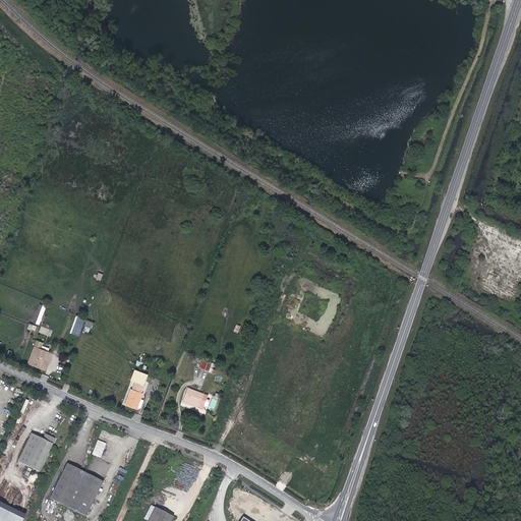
[(87,320),(78,316),(72,335),(80,337),(87,320)]
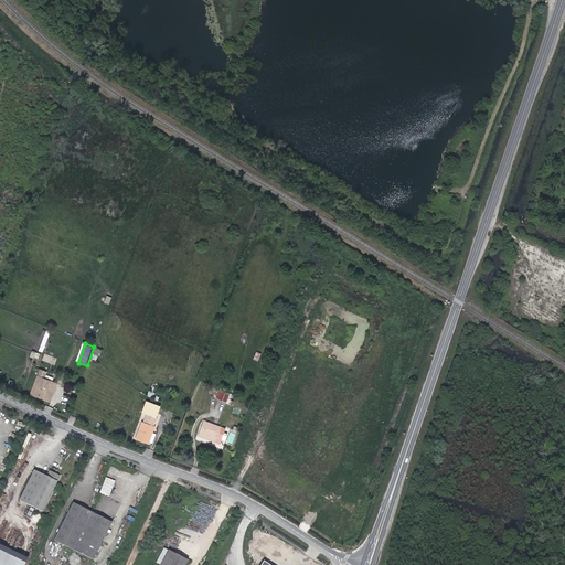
[(35,384),(53,391),(57,379),(42,373),(39,372),(35,384)]
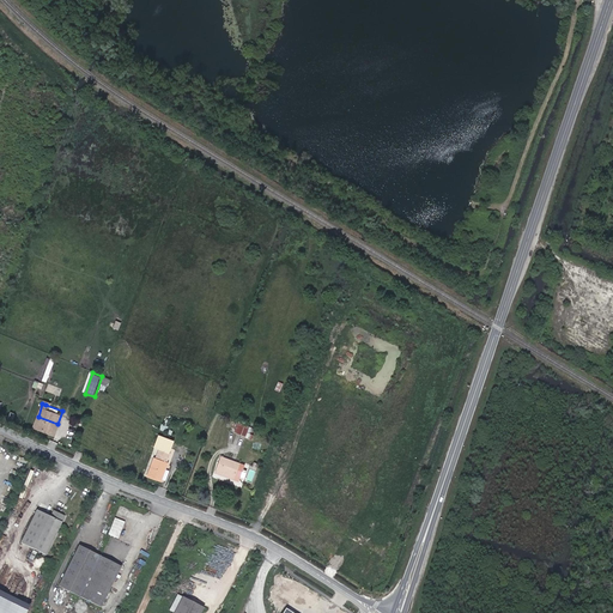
[(38,417),(34,428),(54,435),(58,424),(38,417)]
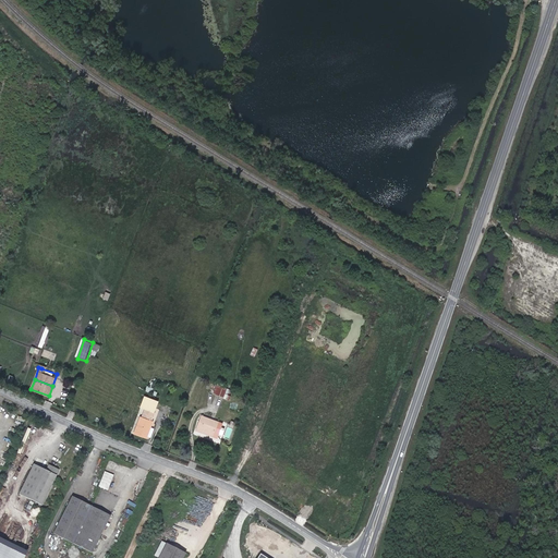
[(215,395),(223,399),(227,390),(217,387),(215,395)]
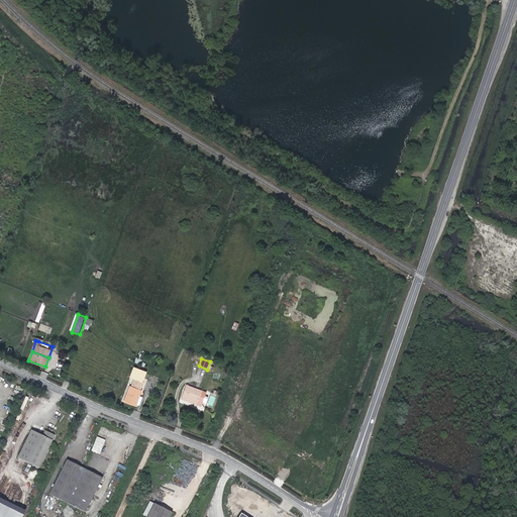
[(130,389),(124,403),(135,407),(141,393),(139,392),(142,386),(133,382),(131,389),(130,389)]
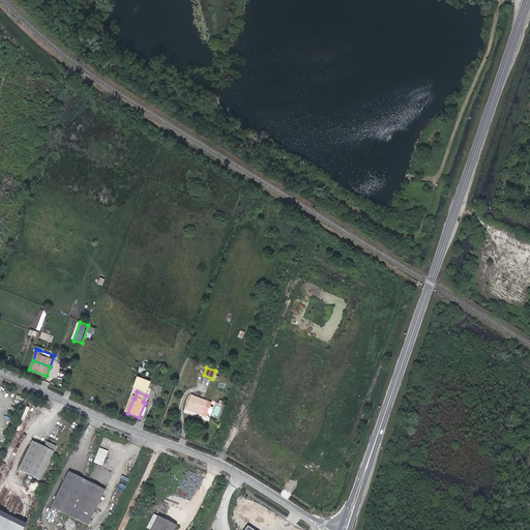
[(201,413),(206,401),(190,394),(185,408),(201,413)]
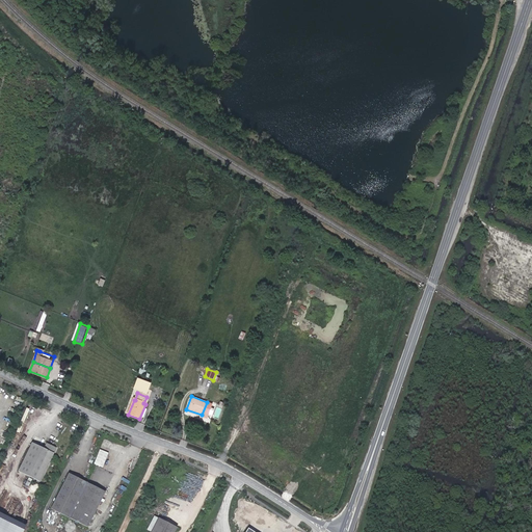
[(43,480),(57,447),(48,442),(46,447),(34,442),(21,470),(43,480)]
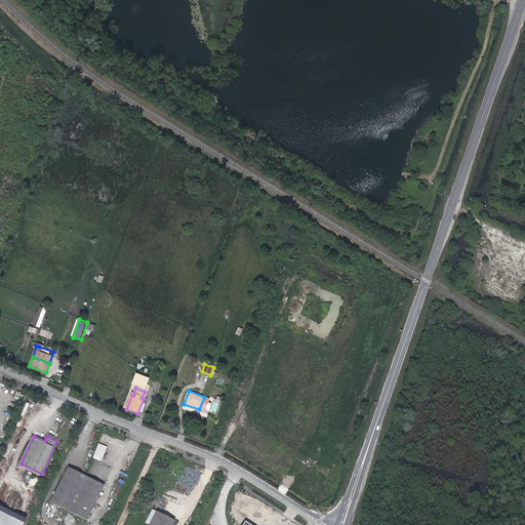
[(93,457),(102,461),(108,446),(99,443),(93,457)]
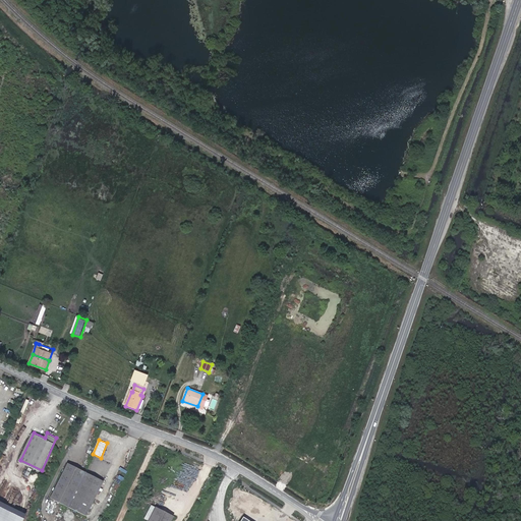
[(54,498),(71,507),(89,471),(70,463),(54,498)]
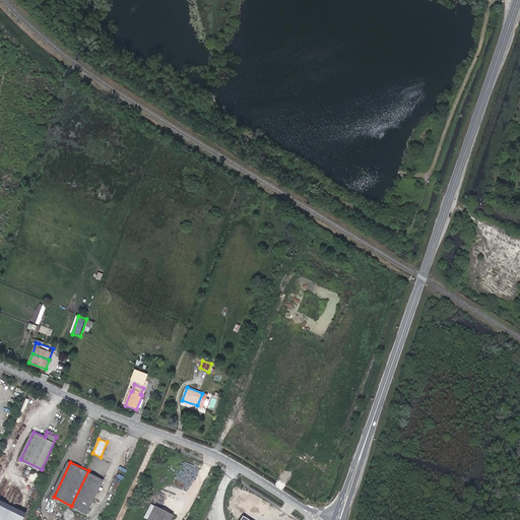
[(71,506),(89,514),(106,479),(88,470),(71,506)]
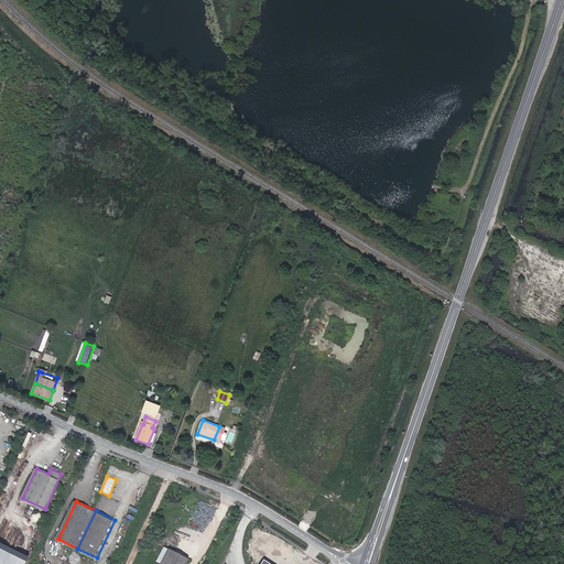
[(0,563),(26,563),(31,556),(0,541),(0,563)]
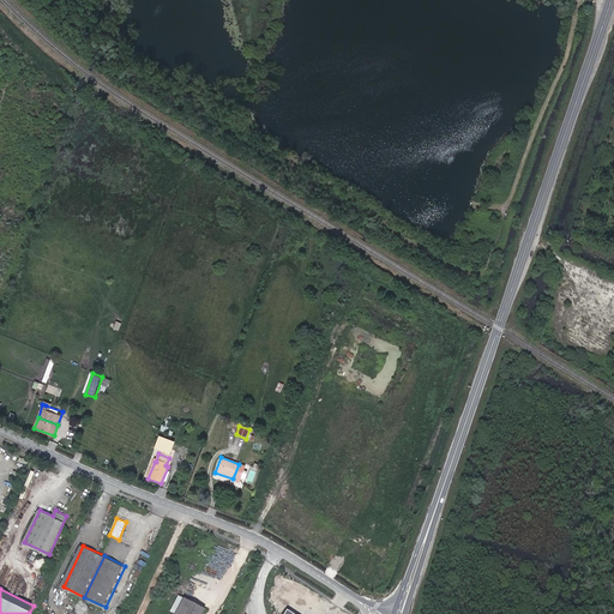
[(202,613),(205,609),(182,597),(174,613),(202,613)]
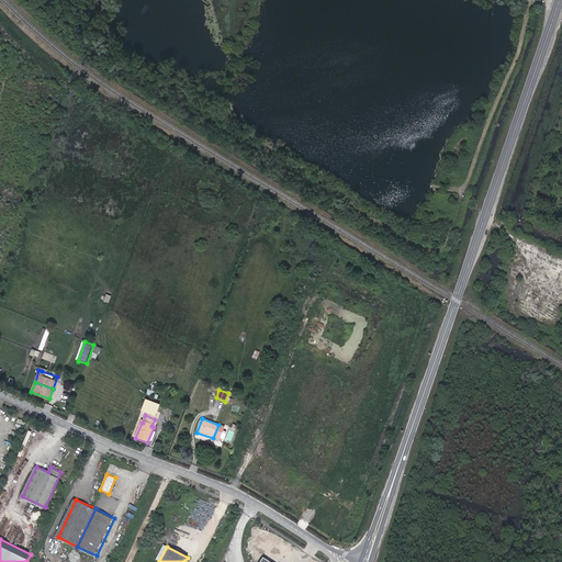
All buildings are outlined.
